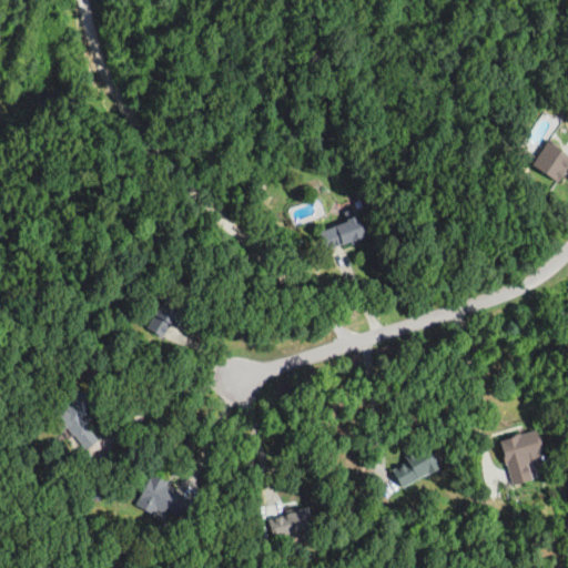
[(567,165),(567,153),(548,140),(531,163),(557,181),(567,165)]
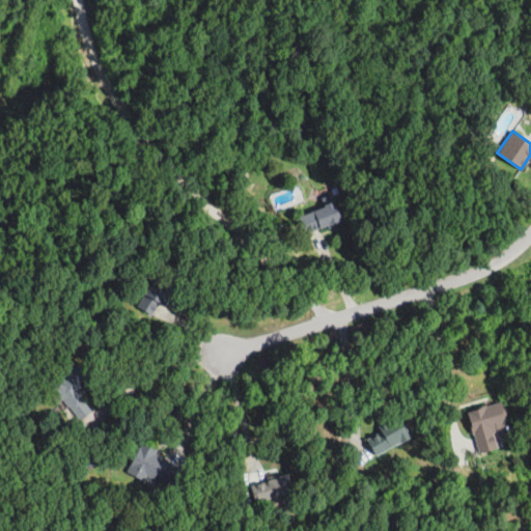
[(298,216),(305,234),(342,220),(334,201),(298,216)]
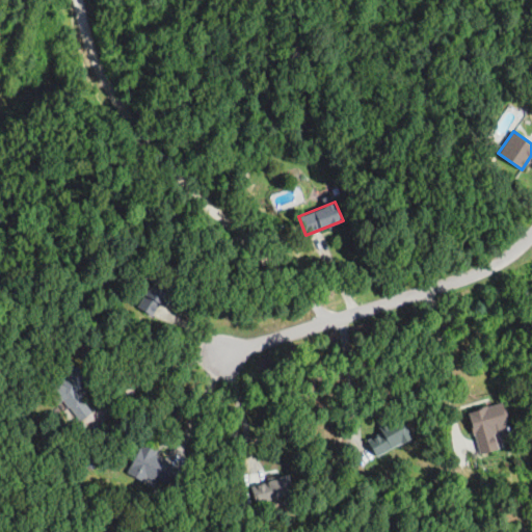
[(176,286),(157,274),(136,307),(154,318),(176,286)]
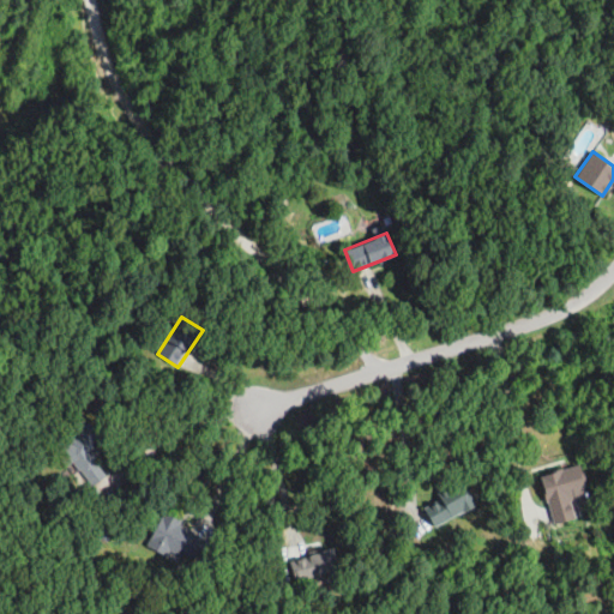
[(70,443),(64,440),(55,461),(100,477),(104,467),(89,461),(101,427),(78,419),(70,443)]
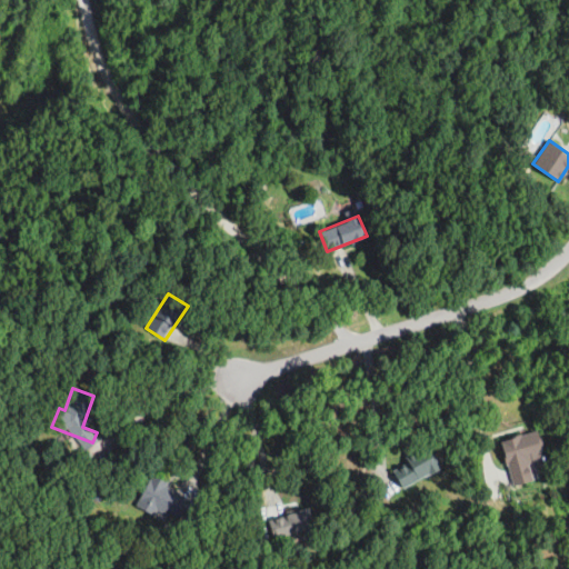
[(500,440),(513,486),(533,480),(529,467),(546,462),(537,430),(500,440)]
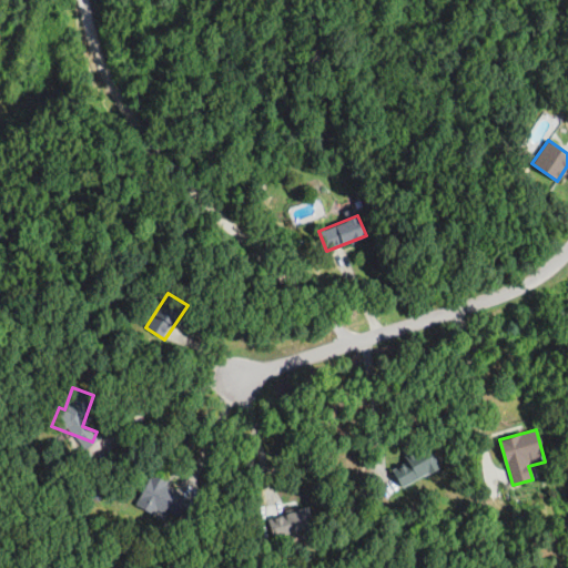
[(436,463),(422,446),(392,472),(406,488),(436,463)]
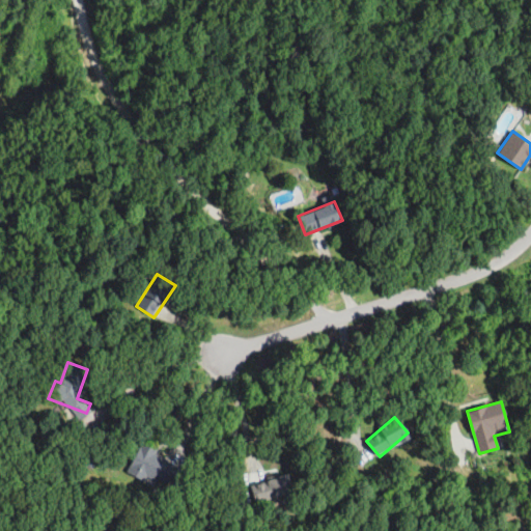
[(168,487),(178,462),(138,446),(128,472),(168,487)]
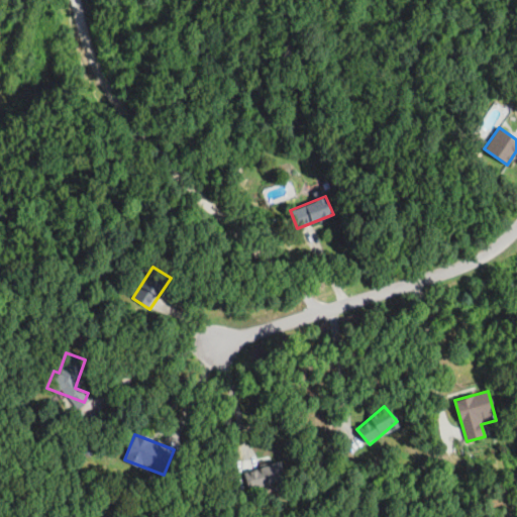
[(249,490),(284,480),(279,461),(243,471),(249,490)]
